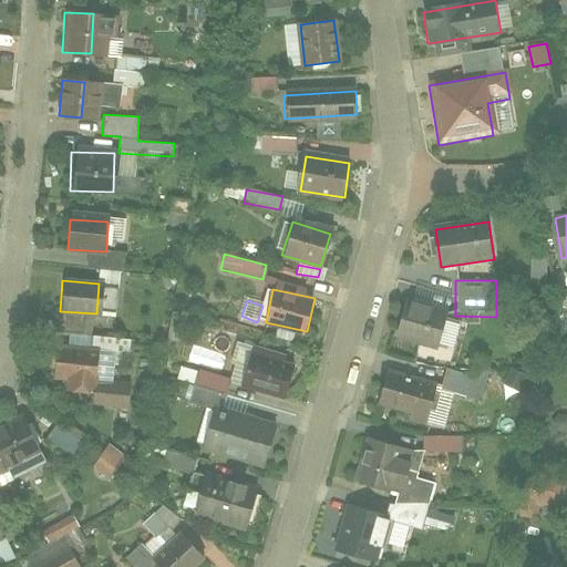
[(397,332),(435,344),(444,316),(406,302),(397,332)]
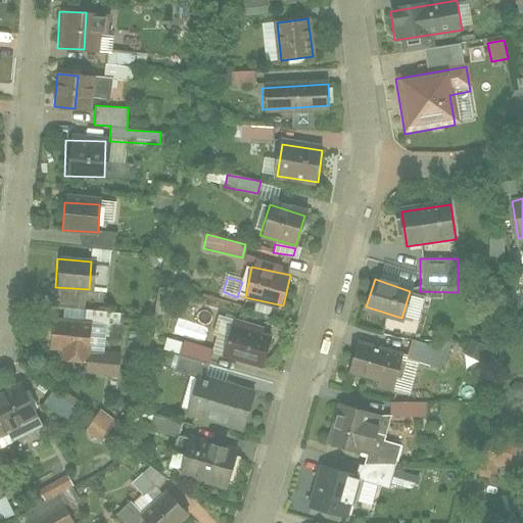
[(89,325),(49,322),(47,345),(63,346),(62,362),(87,364),(89,325)]
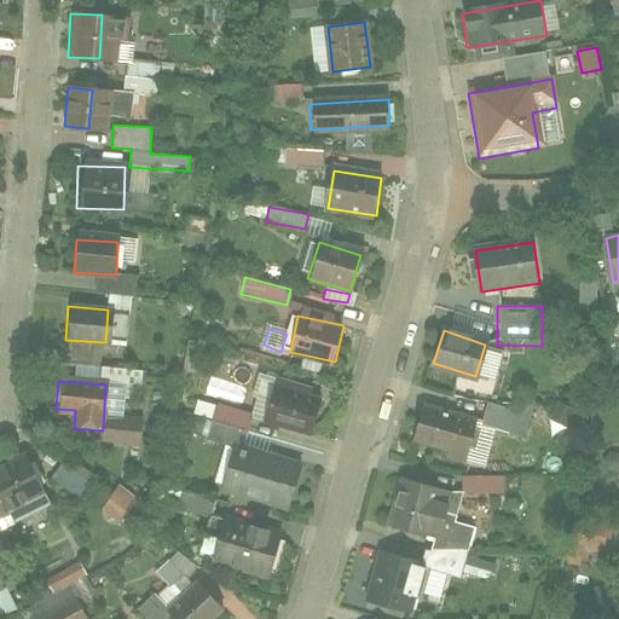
[(265,422),(310,433),(319,395),(275,385),(265,422)]
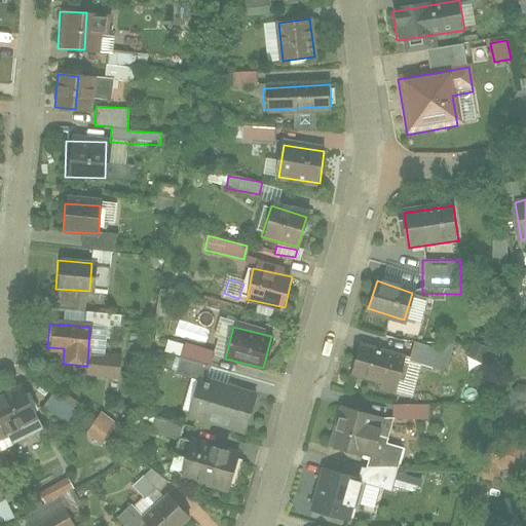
[(167,339),(163,354),(208,366),(212,350),(167,339)]
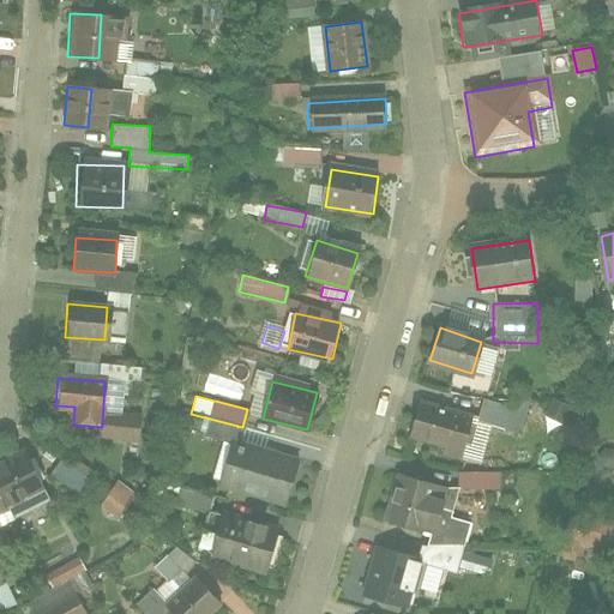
[(482,397),(477,423),(523,432),(528,405),(482,397)]
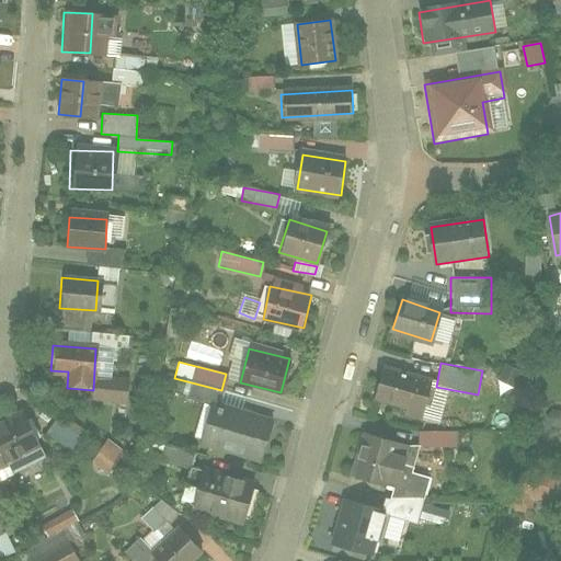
[(431,378),(387,369),(380,404),(423,413),(431,378)]
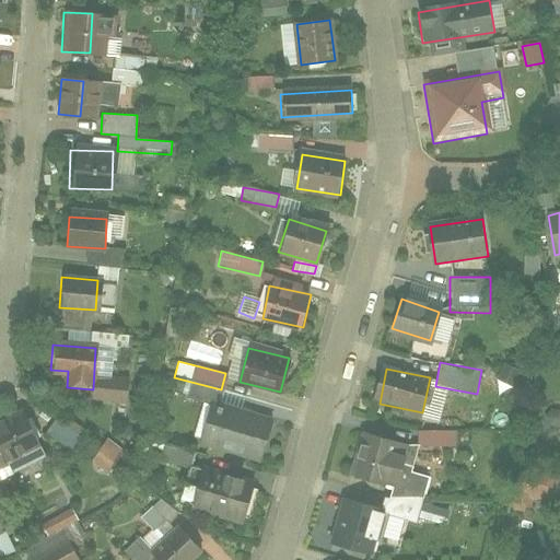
[(203,444),(258,457),(268,420),(212,406),(203,444)]
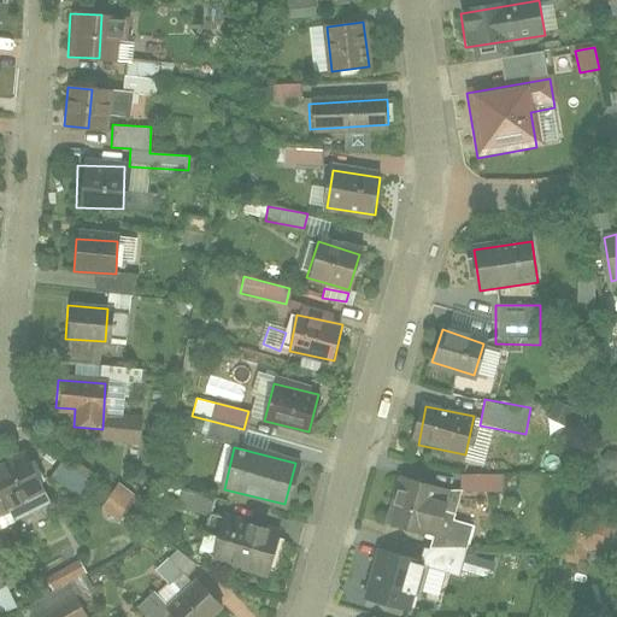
[(23,456),(0,465),(0,497),(5,507),(40,493),(23,456)]
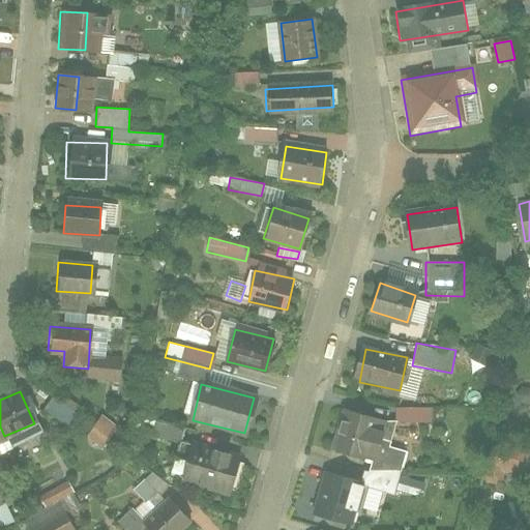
[(43,410),(66,424),(75,410),(52,395),(43,410)]
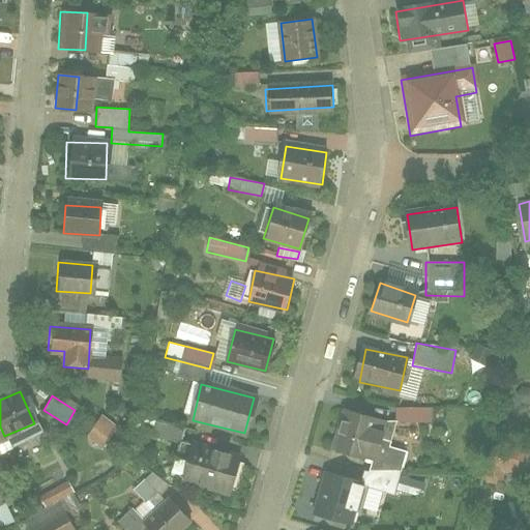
[(394,408),(394,422),(431,421),(431,406),(394,408)]
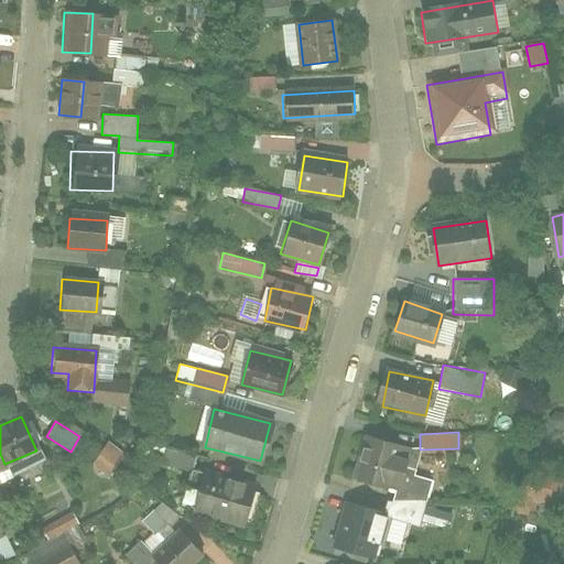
[(404,447),(362,437),(353,479),(396,489),(404,447)]
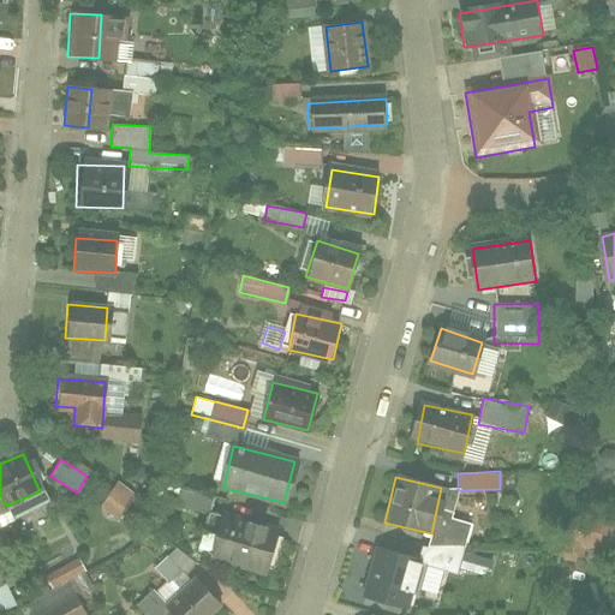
[(117,518),(136,496),(118,482),(100,503),(117,518)]
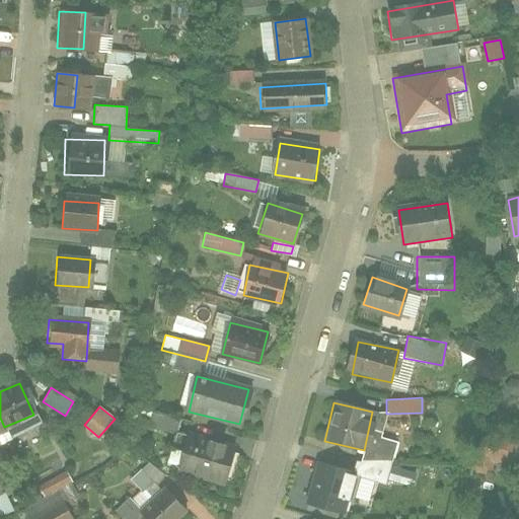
[(151,424),(176,428),(178,418),(153,415),(151,424)]
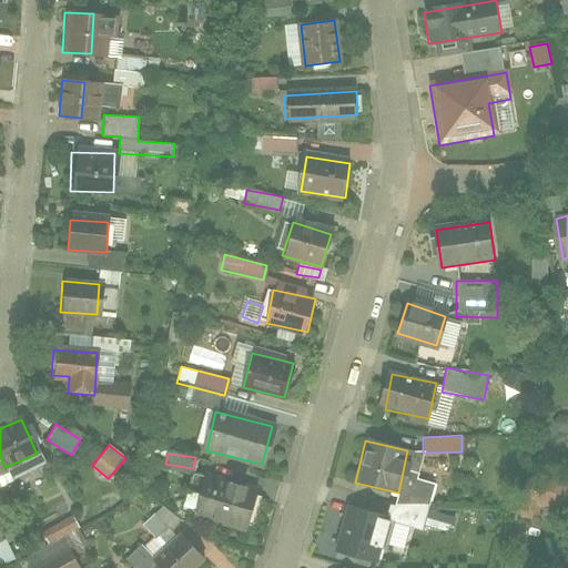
[(518,515),(539,518),(541,504),(565,507),(567,484),(567,480),(525,475),(518,515)]
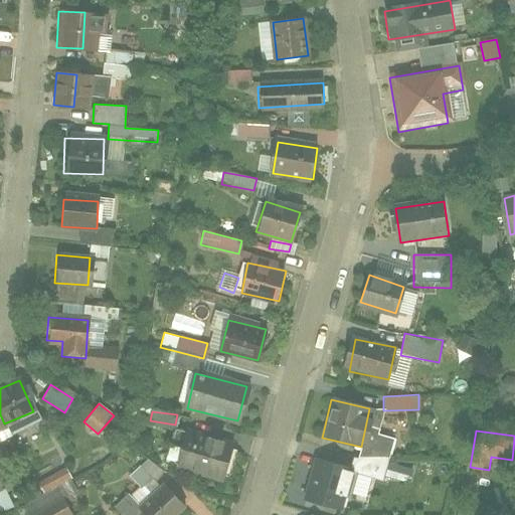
[(183,438),(176,467),(224,479),(231,450),(183,438)]
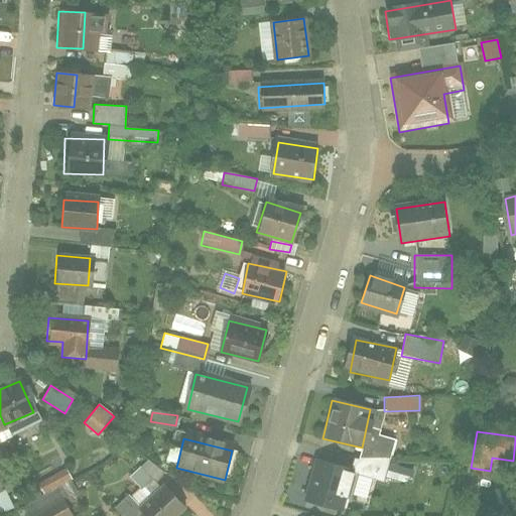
[(316,463),(304,502),(332,511),(345,472),(316,463)]
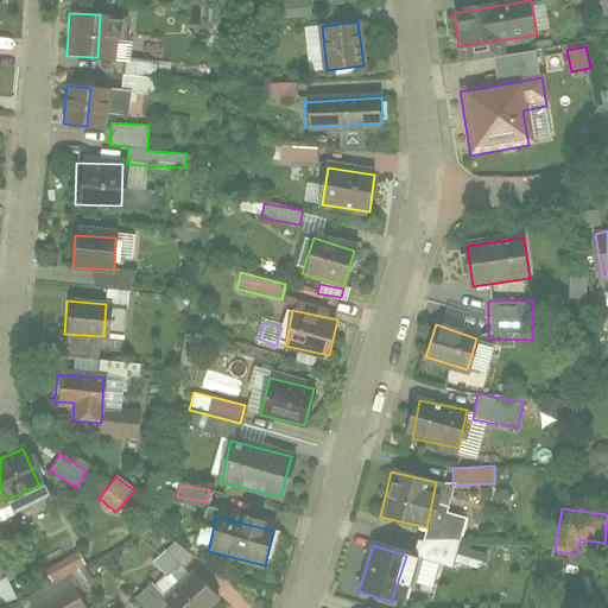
[(76,552),(44,569),(51,582),(83,567),(76,552)]
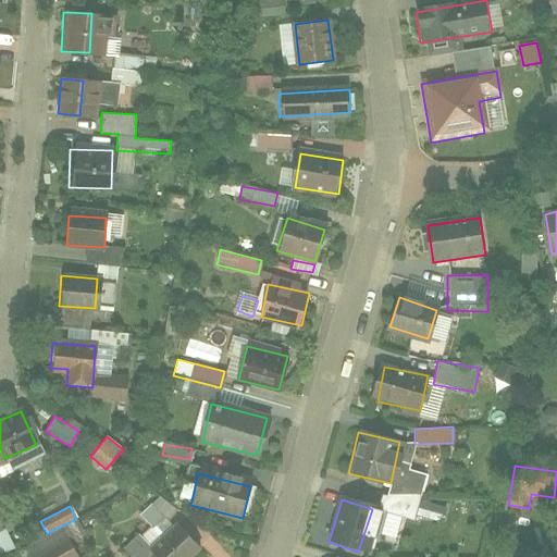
[(0,552),(11,548),(0,518),(0,552)]
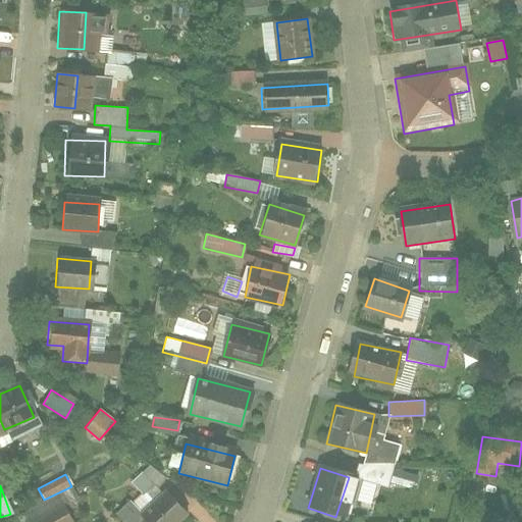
[(166,521),(179,511),(165,493),(140,516),(145,521),(166,521)]
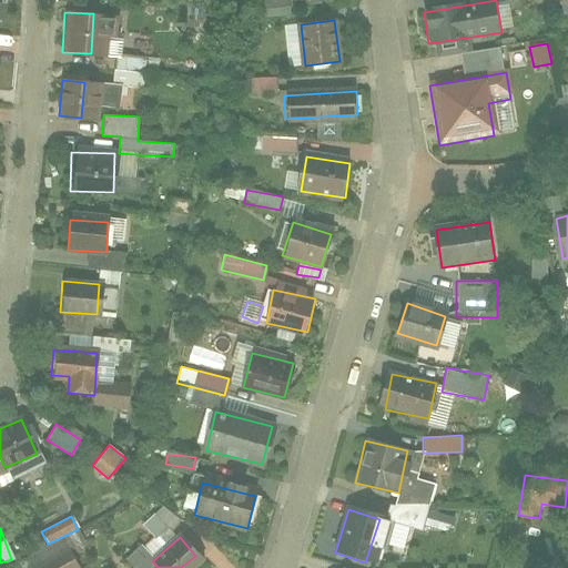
[(78,567),(66,545),(31,563),(33,567),(78,567)]
